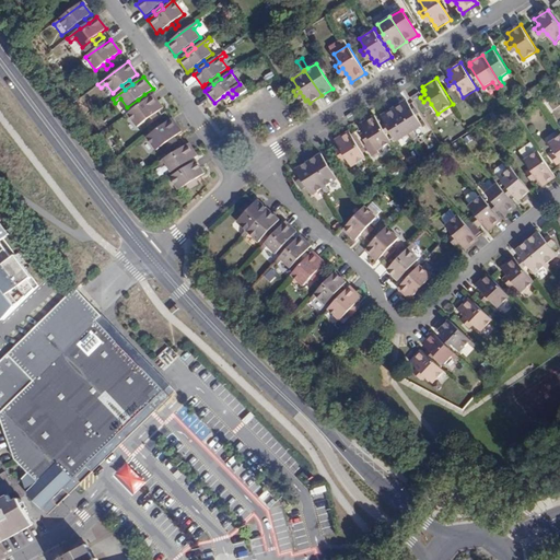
[(144,94),(138,100),(141,104),(148,98),(144,94)]
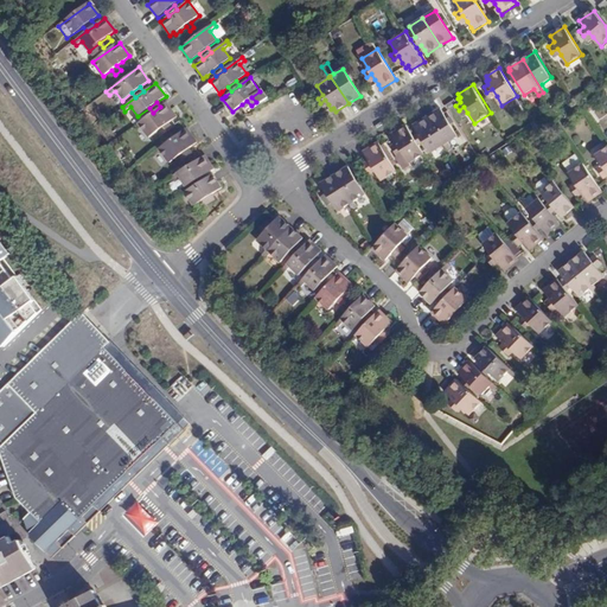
[(153,113),(138,125),(148,139),(157,133),(159,136),(165,133),(163,128),(167,125),(177,117),(166,103),(160,107),(153,113)]
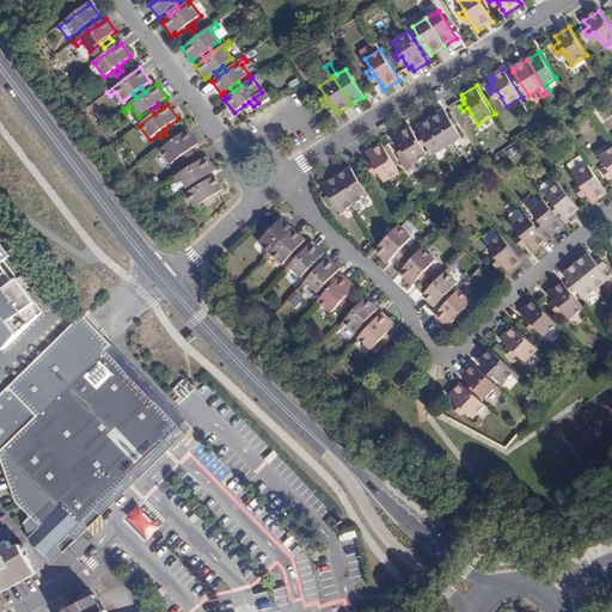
[(432,118),(453,152),(457,150),(453,144),(463,138),(446,110),(432,118)]
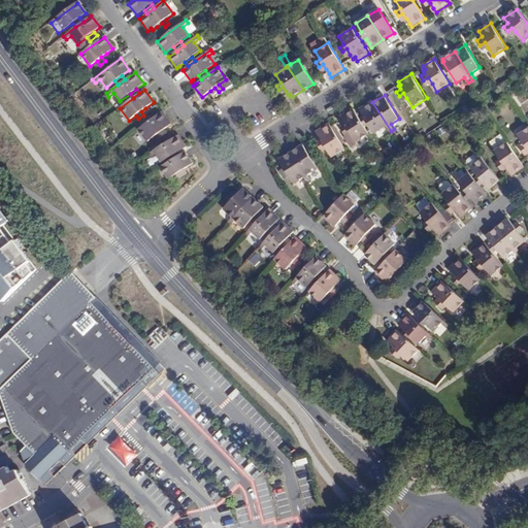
[(387,133),(391,131),(372,102),(362,108),(364,112),(362,113),(375,134),(384,129),(387,133)]
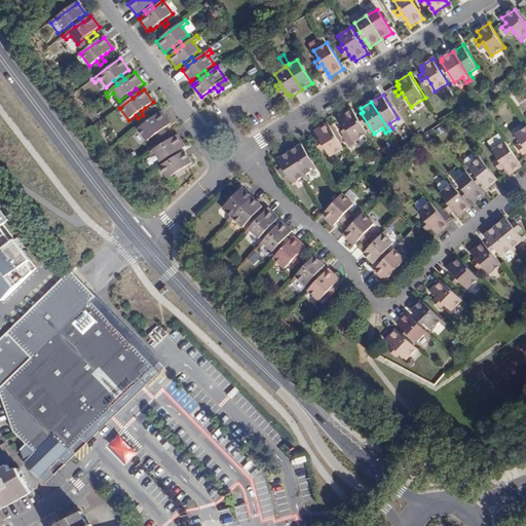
[(355,142),(369,134),(352,109),(340,116),(342,119),(341,120),(343,123),(338,126),(344,136),(343,137),(350,147),(357,144),(355,142)]
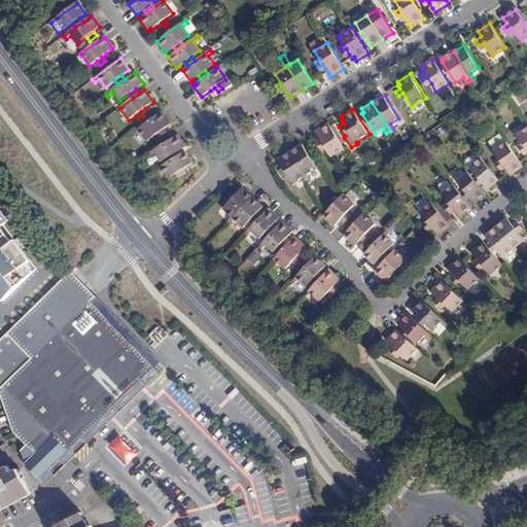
[(162,112),(137,130),(146,142),(153,137),(156,140),(162,137),(159,133),(163,130),(171,124),(162,112)]
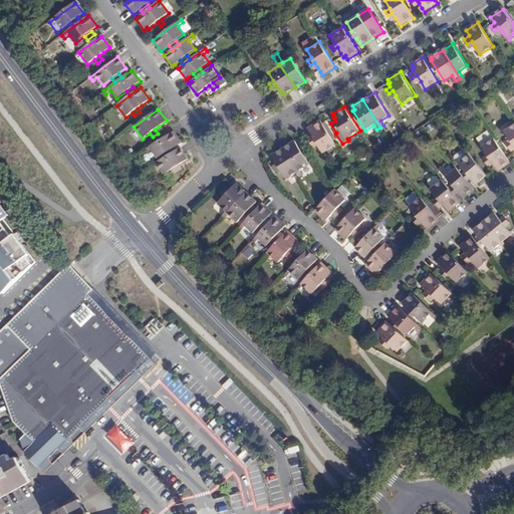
[(323,154),(337,146),(321,120),(309,127),(311,132),(309,132),(311,135),(307,138),(310,143),(314,140),(318,146),(323,154)]
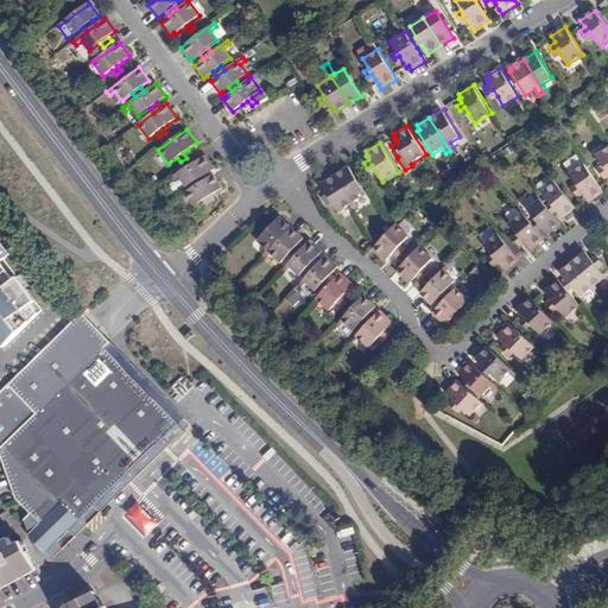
[(607,146),(596,154),(602,164),(597,168),(601,172),(606,170),(607,172),(607,146)]
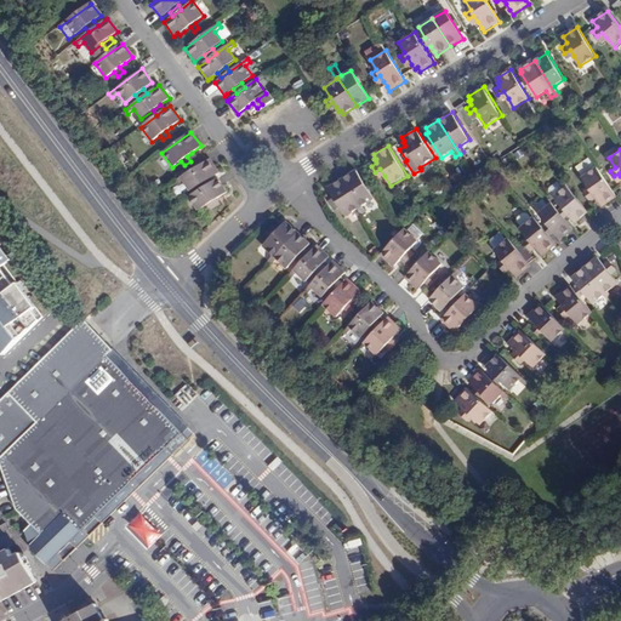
[(209,177),(217,172),(209,159),(174,180),(176,184),(183,181),(189,189),(200,183),(209,177)]
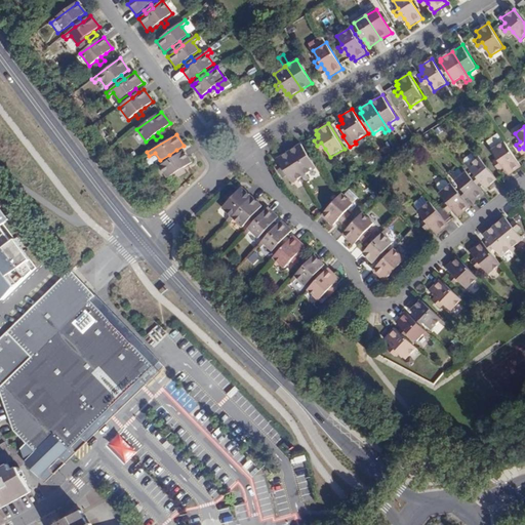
[(521,165),(505,142),(492,150),(496,158),(492,160),(495,165),(500,162),(503,167),(509,173),(521,165)]
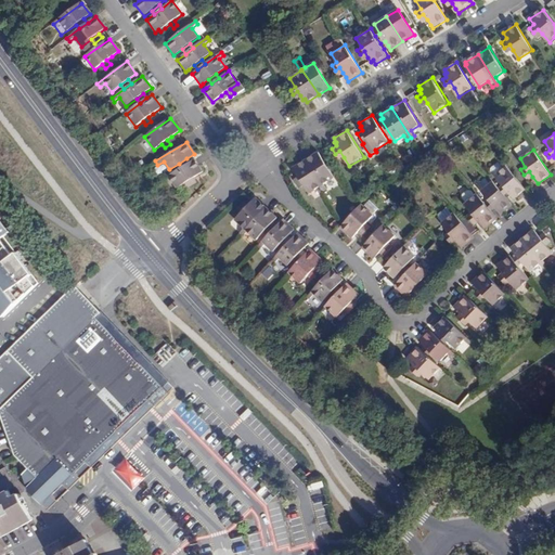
[(319,153),(306,159),(323,185),(335,178),(319,153)]
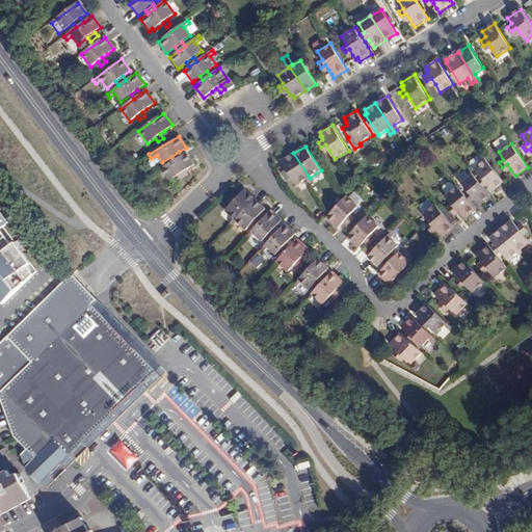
[(171,157),(174,161),(182,156),(179,152),(171,157)]
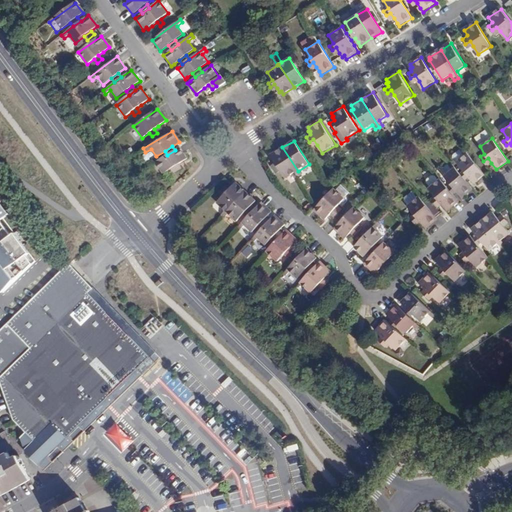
[(271,155),(275,162),(278,166),(281,171),(285,178),(298,171),(282,147),(271,155)]
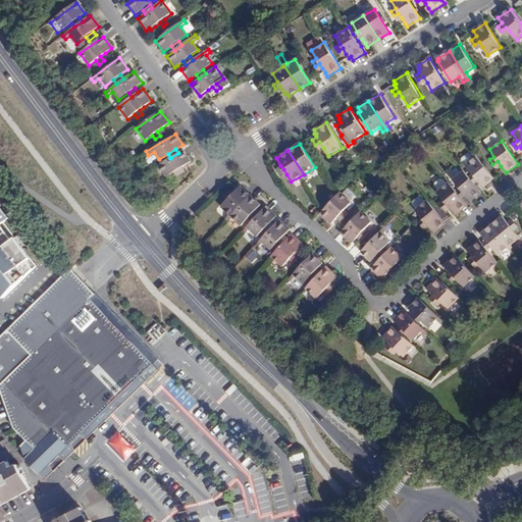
[(465,164),(472,172),(477,179),(481,184),(483,181),(484,184),(492,176),(471,150),(469,152),(468,152),(461,157),(466,163),(465,164)]
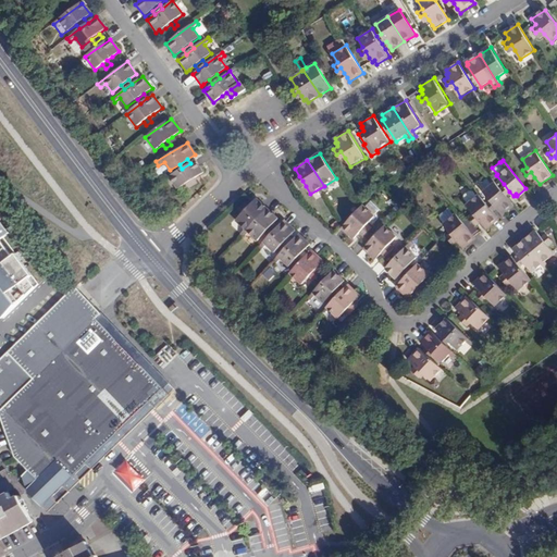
[(499,187),(491,176),(487,180),(491,184),(483,190),(490,199),(496,207),(500,212),(502,211),(503,213),(514,203),(506,195),(499,187)]
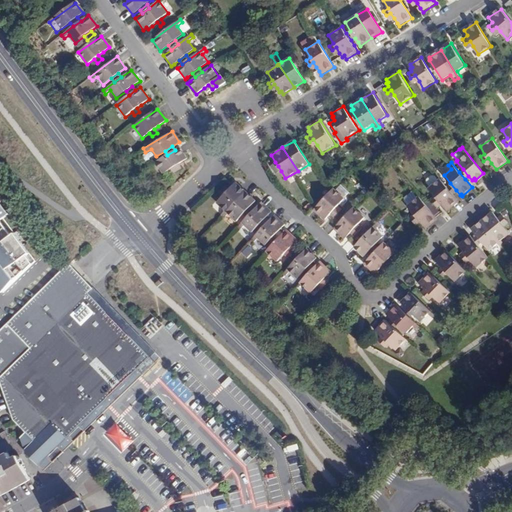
[(463,169),(459,172),(465,179),(468,176),(463,169)]
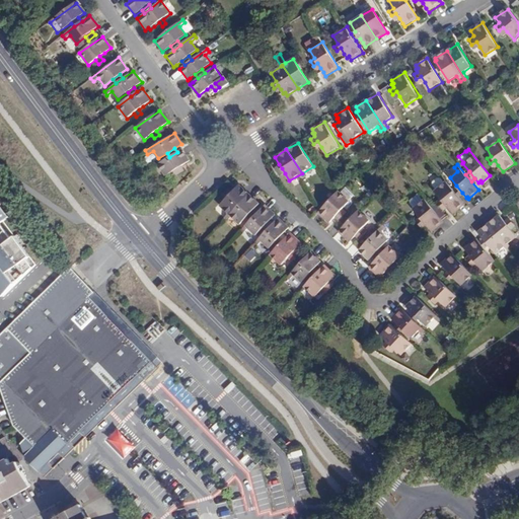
[(448,207),(452,212),(463,203),(459,197),(452,189),(446,180),(435,191),(441,198),(436,202),(440,206),(444,203),(448,207)]
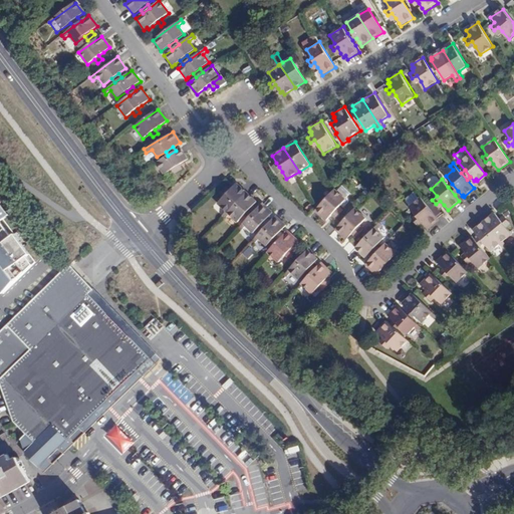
[(247,192),(237,182),(232,188),(229,191),(225,188),(221,192),(225,196),(217,203),(226,211),(229,211),(247,192)]
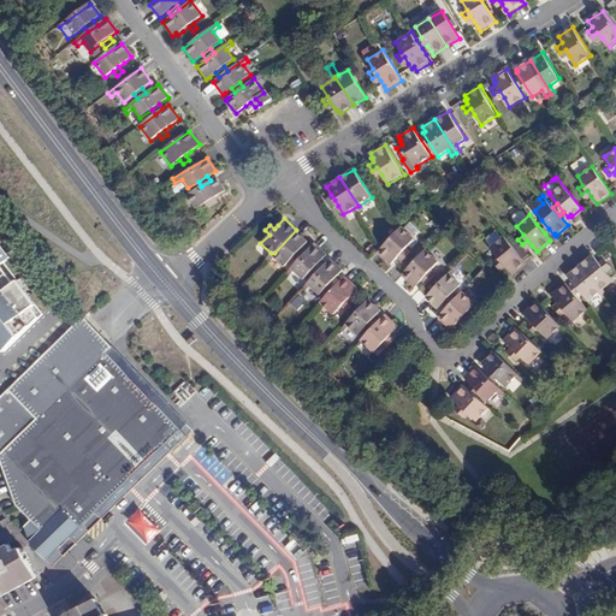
[(549,229),(542,220),(537,224),(545,234),(549,229)]
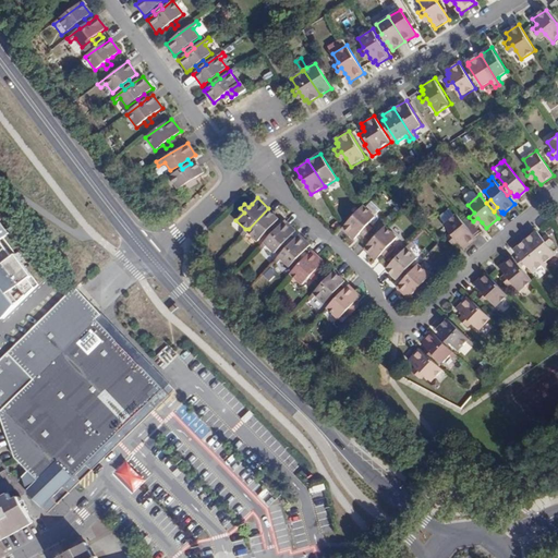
[(365,204),(344,226),(354,235),(358,233),(360,234),(361,233),(370,223),(377,216),(376,215),(381,209),(373,201),(367,206),(365,204)]
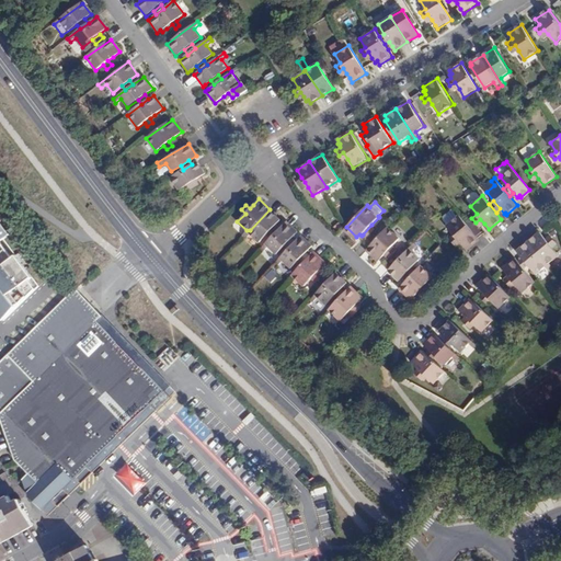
[(247,230),(243,235),(247,238),(250,235),(259,242),(267,233),(274,226),(282,219),(270,209),(250,230),(247,230)]
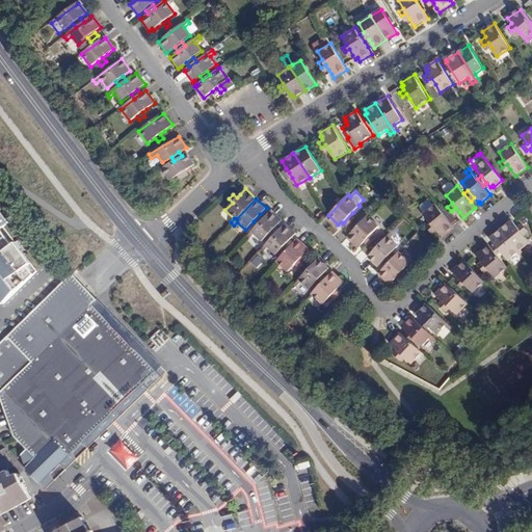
[(455,224),(436,203),(423,214),(429,221),(425,224),(429,230),(432,225),(437,231),(441,236),(455,224)]
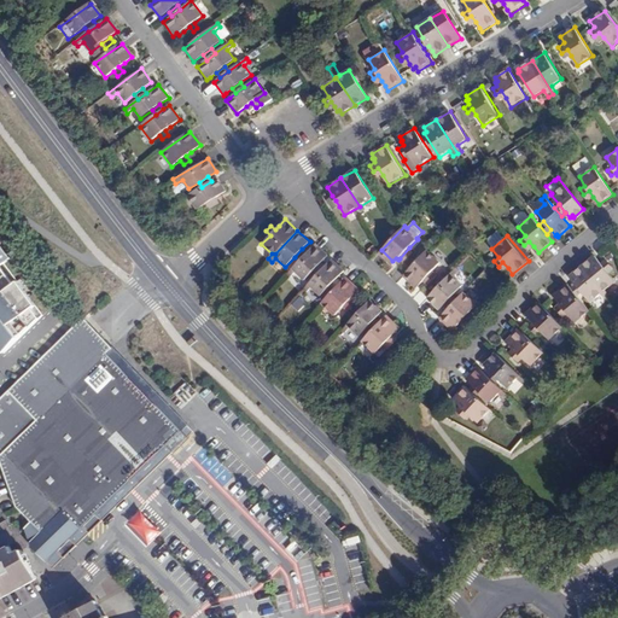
[(529,242),(524,245),(529,251),(534,246),(529,242)]
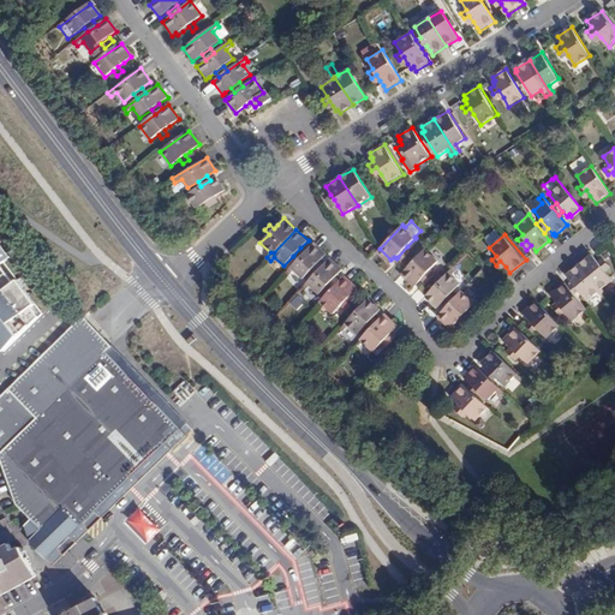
[(298,261),(286,273),(290,275),(294,270),(303,279),(311,269),(320,262),(326,255),(314,244),(305,252),(298,261)]
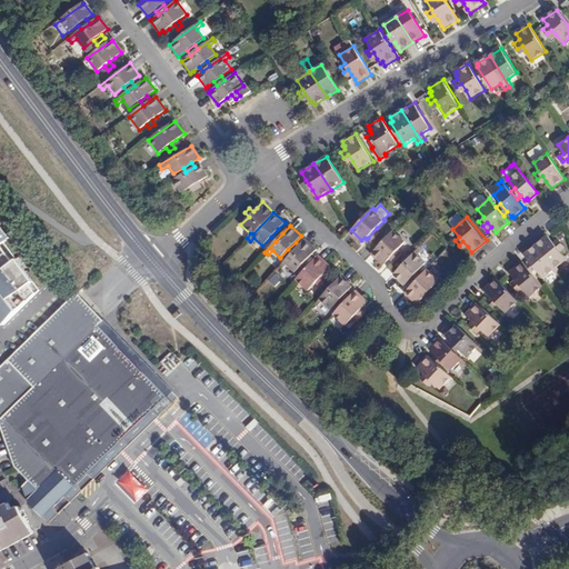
[(377,228),(368,238),(372,241),(380,232),(377,228)]
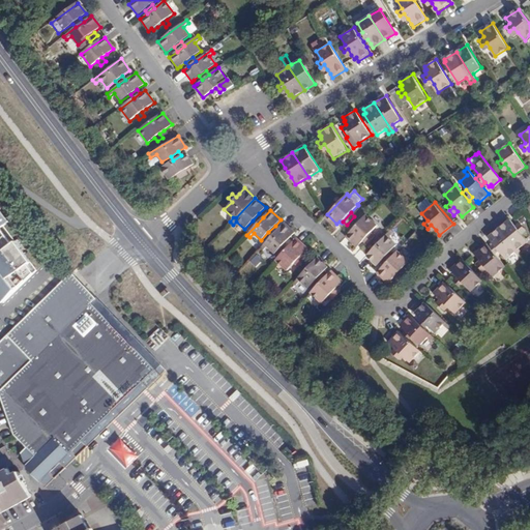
[(259,213),(253,221),(257,225),(263,217),(259,213)]
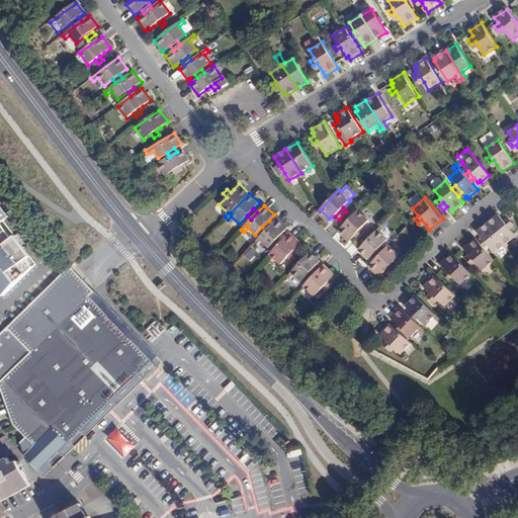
[(369,220),(359,209),(341,229),(350,238),(352,237),(353,237),(355,235),(362,227),(369,220)]
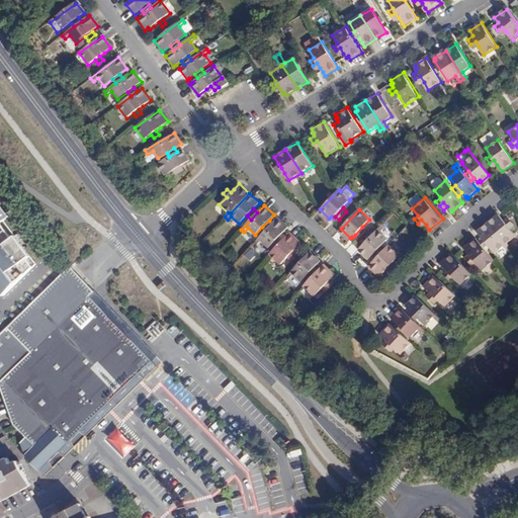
[(507,244),(508,243),(516,235),(511,229),(515,226),(511,221),(507,224),(504,220),(501,217),(499,213),(489,222),(507,244)]
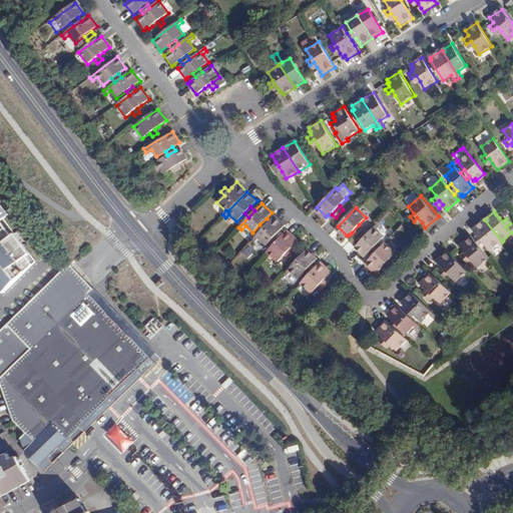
[(264,228),(257,235),(266,244),(274,236),(280,230),(286,225),(276,215),(270,221),(264,228)]
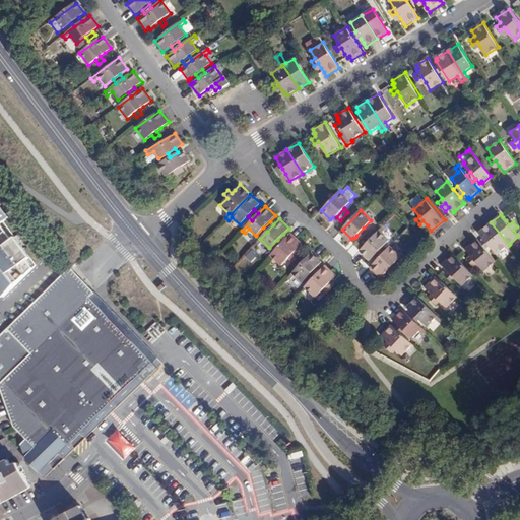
[(423,220),(419,224),(424,229),(428,225),(423,220)]
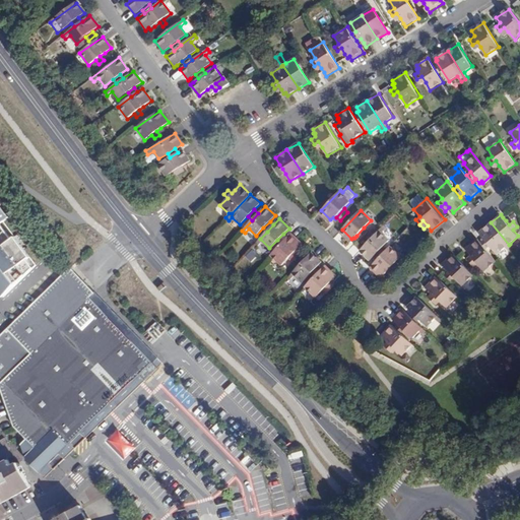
[(263,228),(267,232),(273,224),(270,221),(263,228)]
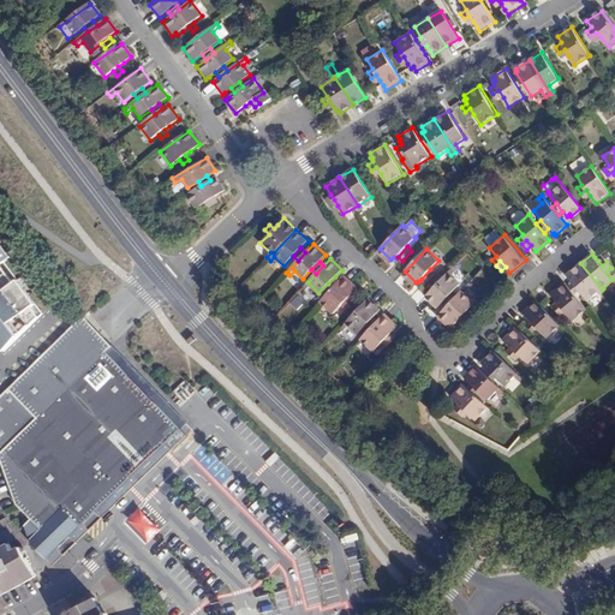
[(602,297),(607,293),(603,288),(602,290),(580,263),(567,274),(569,278),(574,284),(581,292),(589,300),(598,293),(602,297)]
